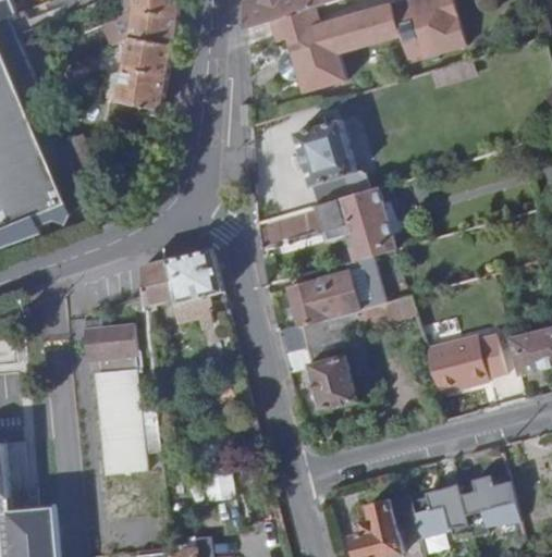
[(0,247),(43,233),(40,226),(56,220),(66,224),(71,213),(87,206),(78,185),(61,144),(41,99),(38,90),(33,79),(32,75),(20,49),(15,36),(5,17),(13,14),(5,0),(0,0),(0,247)]
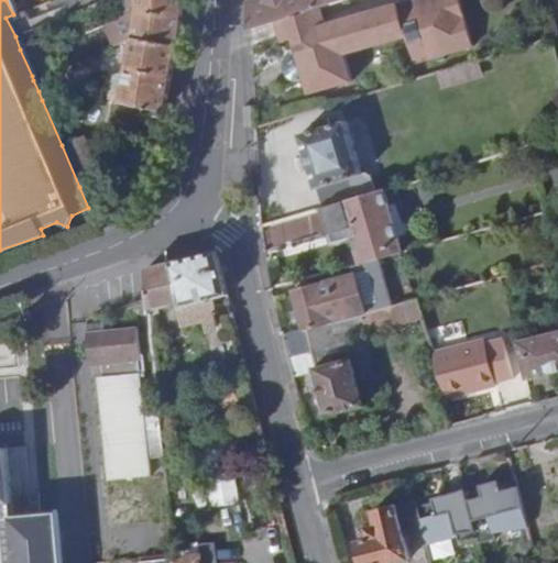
[(177,0),(133,0),(133,13),(177,15),(177,0)]
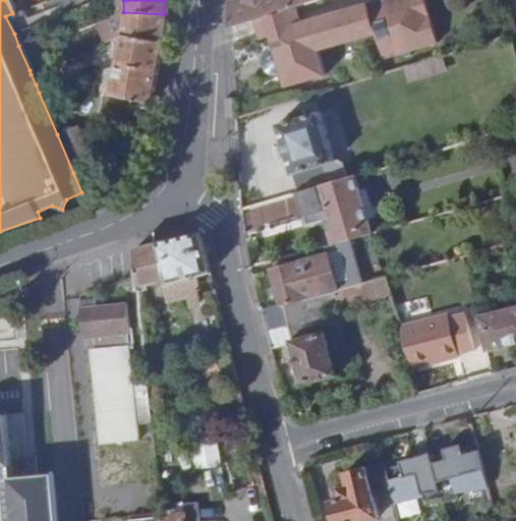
[(247,19),(295,5),(293,0),(280,0),(278,1),(277,0),(228,0),(229,24),(247,19)]
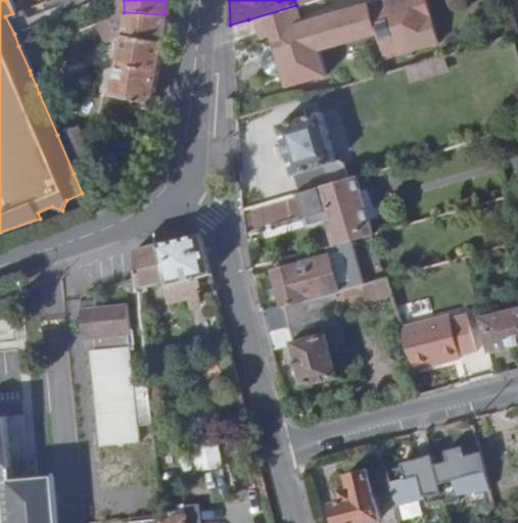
[(382,54),(436,38),(426,0),(378,0),(368,3),(366,0),(305,17),(308,21),(301,22),(269,32),(271,36),(285,84),(323,73),(316,48),(375,30),(382,54)]
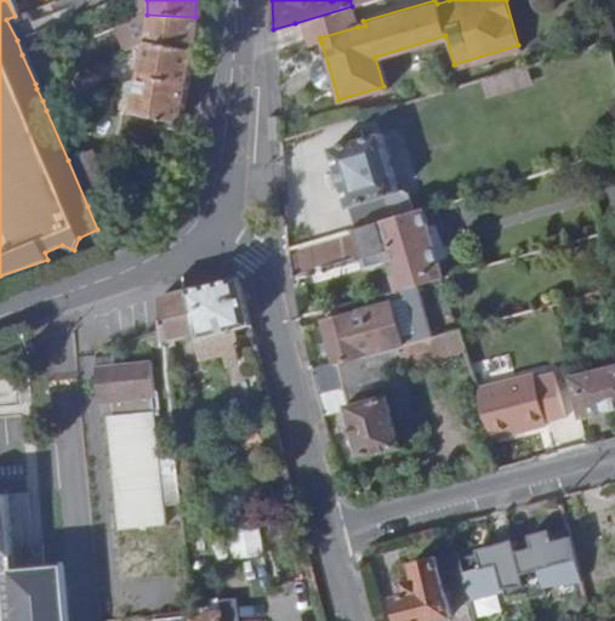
[(120,12),(124,21),(141,13),(137,5),(120,12)]
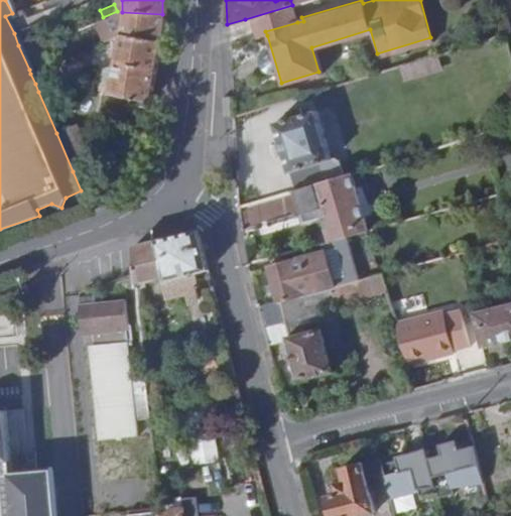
[(292,5),(245,19),(251,40),(267,35),(265,31),(297,22),(292,5)]
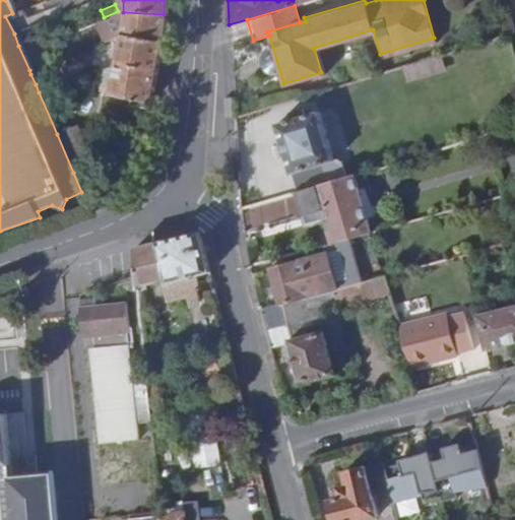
[(164,14),(123,12),(121,34),(158,44),(163,24),(164,14)]
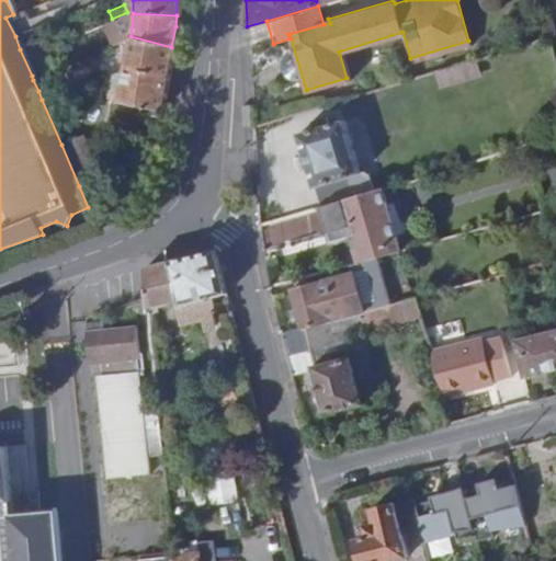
[(111,35),(115,44),(128,38),(125,29),(111,35)]
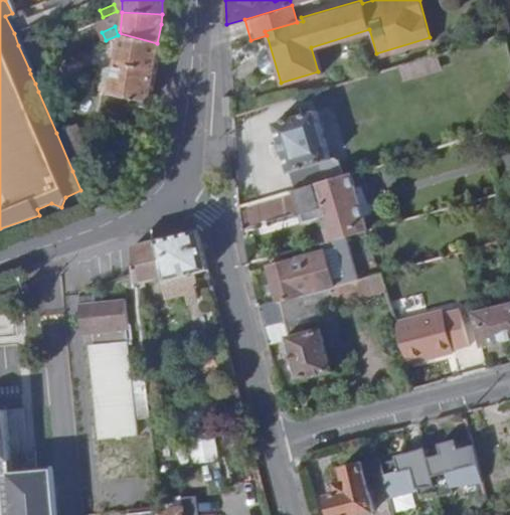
[(21,30),(14,33),(18,45),(25,41),(21,30)]
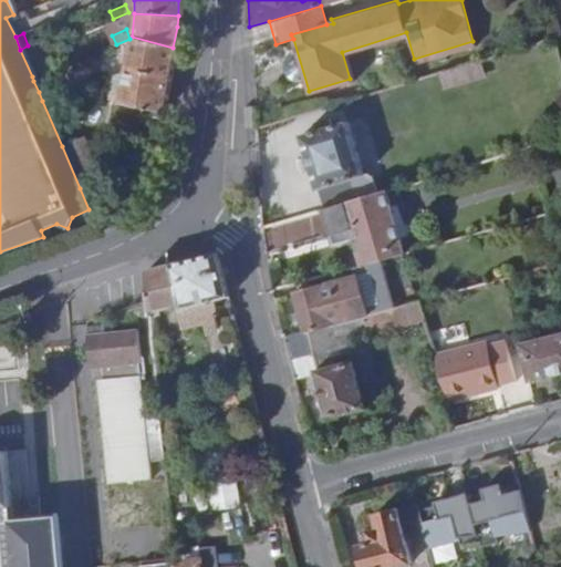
[(173,48),(132,37),(127,58),(126,66),(167,76),(173,48)]
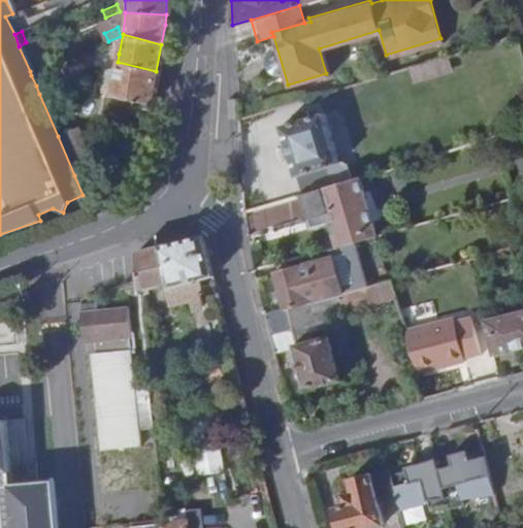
[(118,62),(119,54),(94,60),(98,70),(111,67),(117,66),(118,62)]
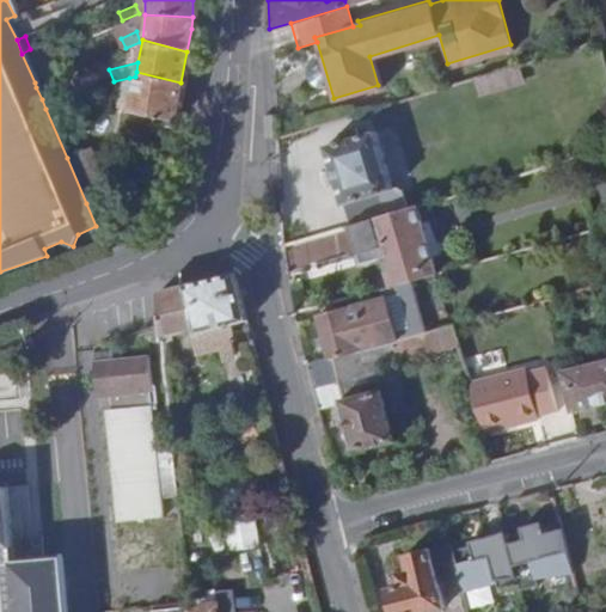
[(516,79),(513,66),(473,78),(478,91),(516,79)]
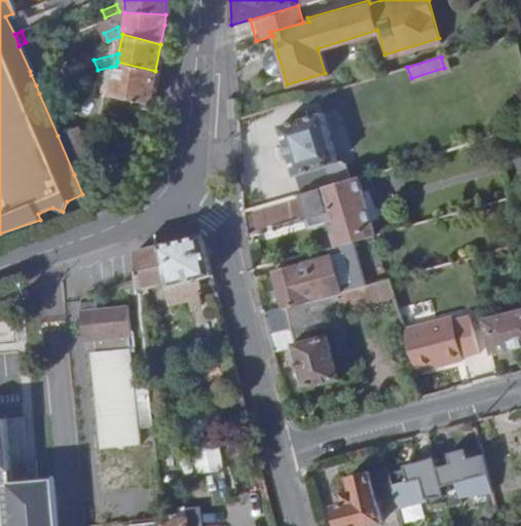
[(155,71),(117,62),(116,66),(111,95),(139,101),(138,107),(149,108),(155,71)]
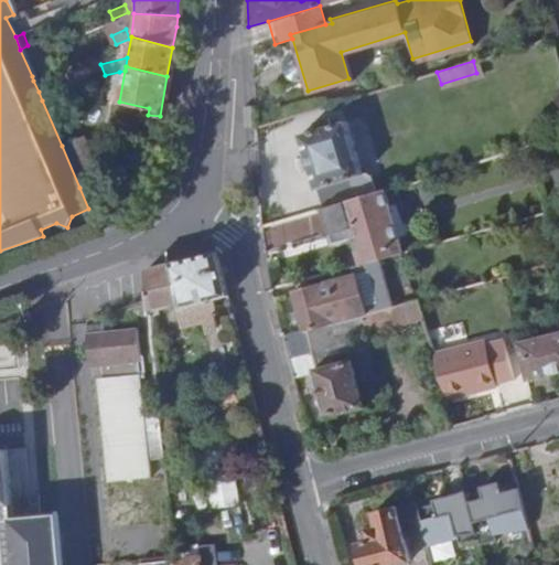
[(125,71),(119,72),(111,100),(119,102),(125,71)]
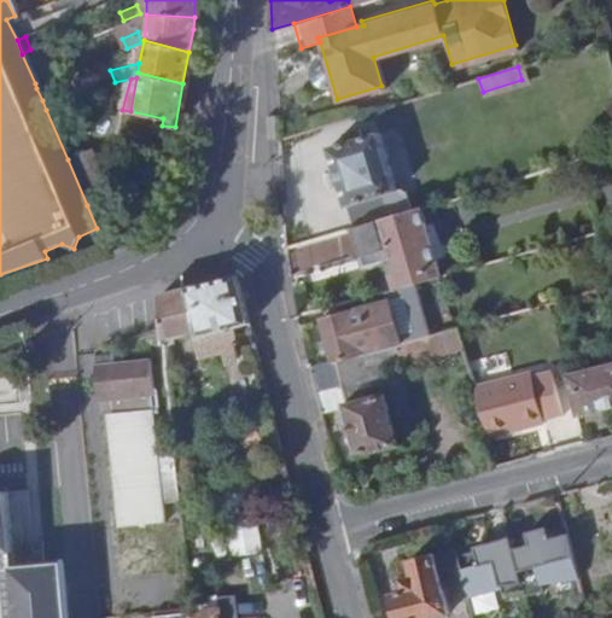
[(46,85),(36,88),(42,100),(52,97),(46,85)]
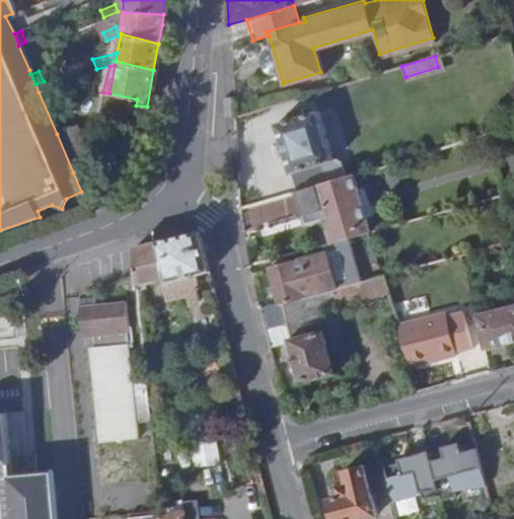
[(273,125),(293,193),(340,178),(339,173),(337,168),(334,165),(331,164),(328,161),(313,114),(301,118),(298,109),(284,114),(286,122),(273,125)]
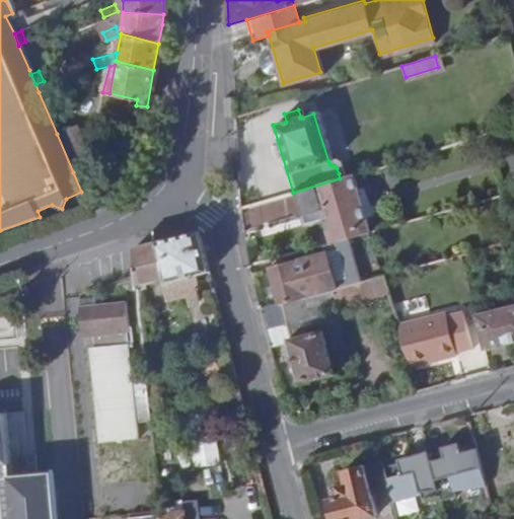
[(124,138),(136,142),(141,136),(143,128),(130,123),(124,138)]
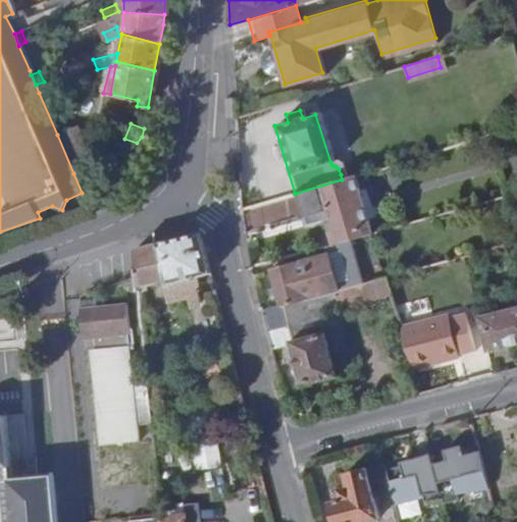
[(73,127),(57,135),(73,173),(90,166),(73,127)]
